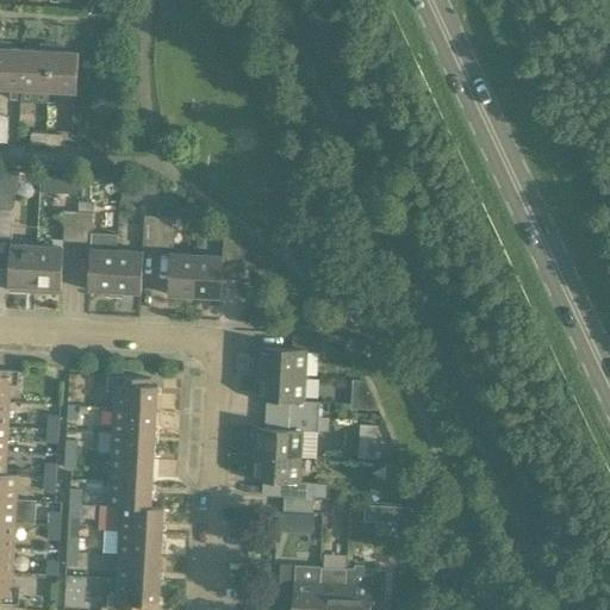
[(6,43),(0,42),(0,87),(11,88),(11,99),(20,99),(20,89),(23,50),(6,50),(6,43)]
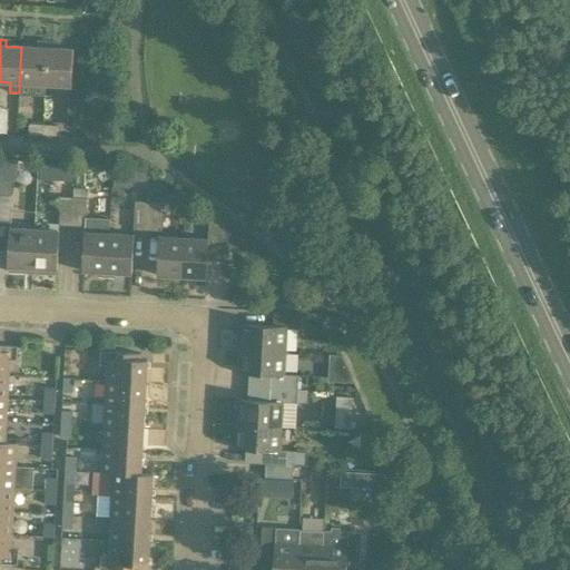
[(45,85),(47,42),(35,41),(35,48),(21,47),(19,84),(19,92),(19,96),(31,96),(32,84),(45,85)]
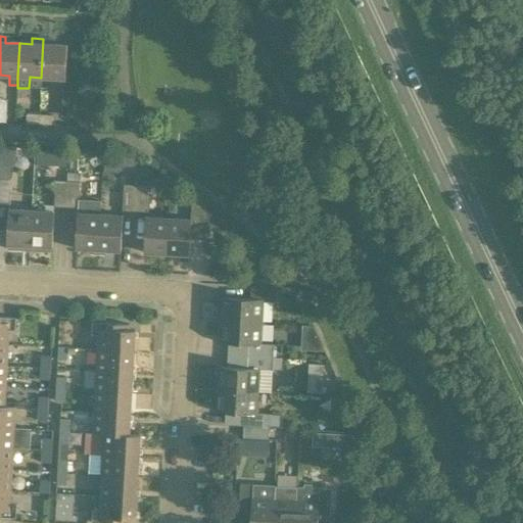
[(43,39),(41,78),(63,79),(65,46),(53,46),(54,39),(43,39)]
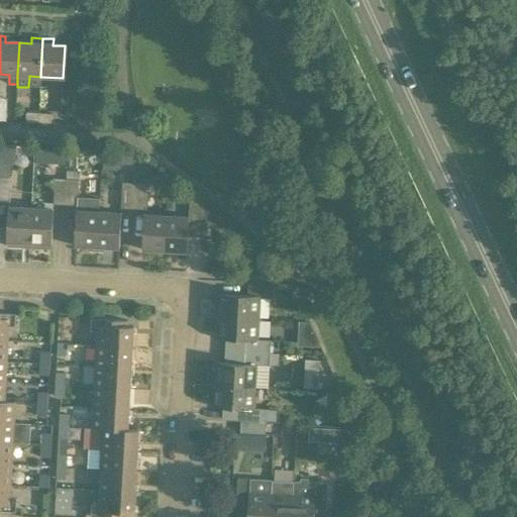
[(66,87),(65,113),(79,114),(80,88),(66,87)]
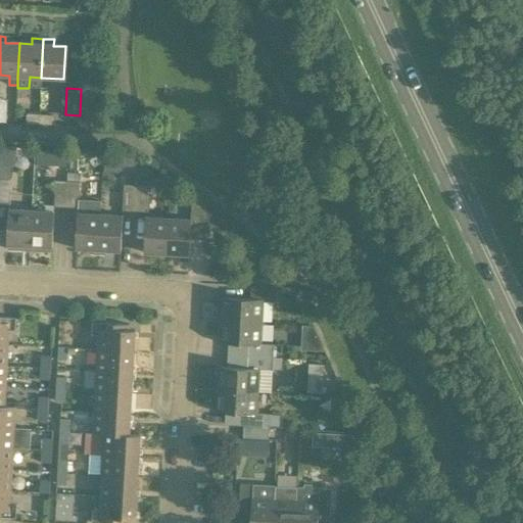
[(25,124),(38,125),(39,114),(39,107),(27,106),(25,124)]
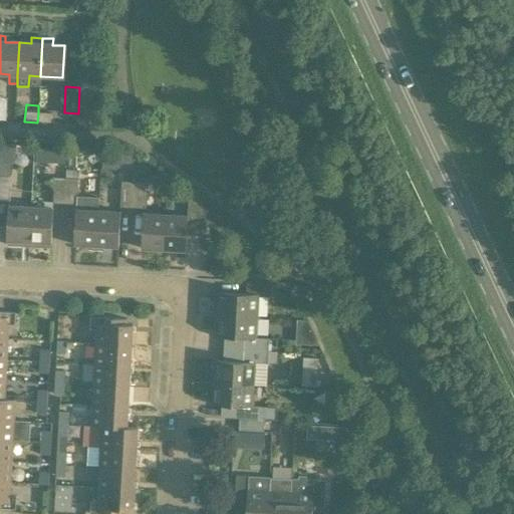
[(38,112),(37,122),(51,122),(51,112),(38,112)]
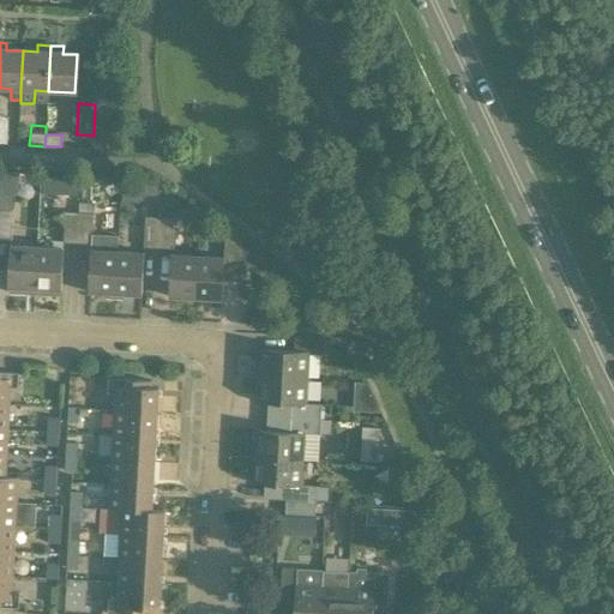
[(160,204),(160,191),(145,182),(125,178),(124,202),(160,204)]
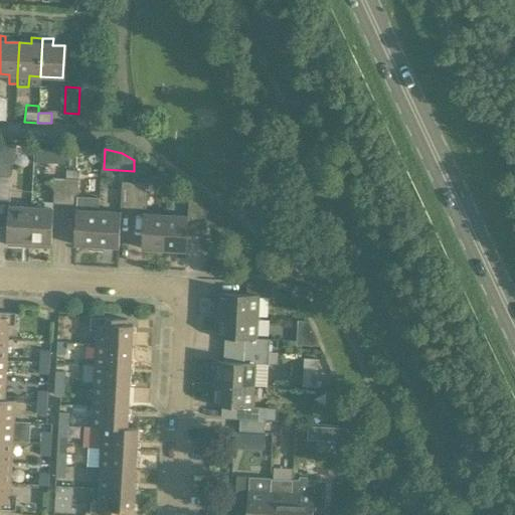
[(52,203),(64,204),(65,178),(66,170),(55,169),(54,178),(53,178),(52,203)]
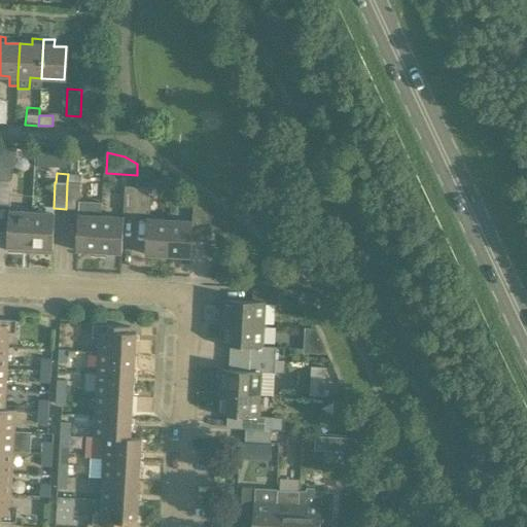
[(10,179),(0,178),(0,232),(5,232),(4,247),(5,247),(5,251),(27,253),(29,212),(16,211),(16,208),(14,206),(9,206),(10,179)]
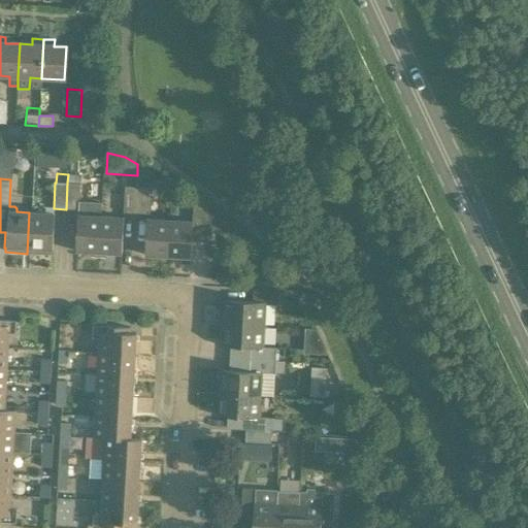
[(135,213),(136,187),(124,186),(123,212),(135,213)]
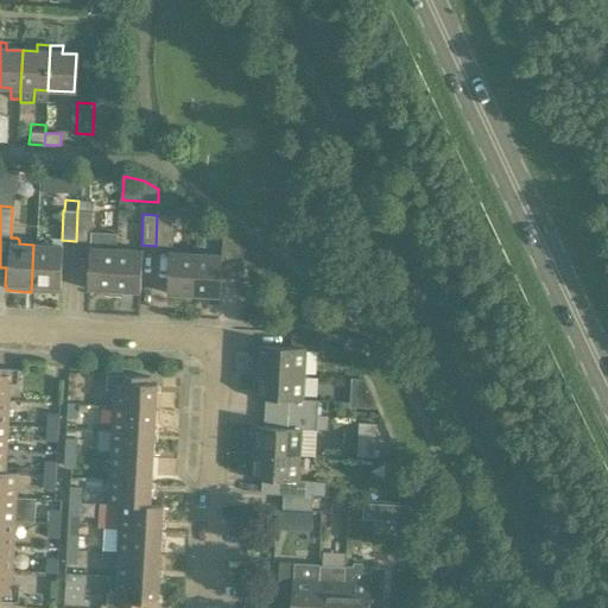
[(171,216),(157,215),(156,246),(170,246),(171,216)]
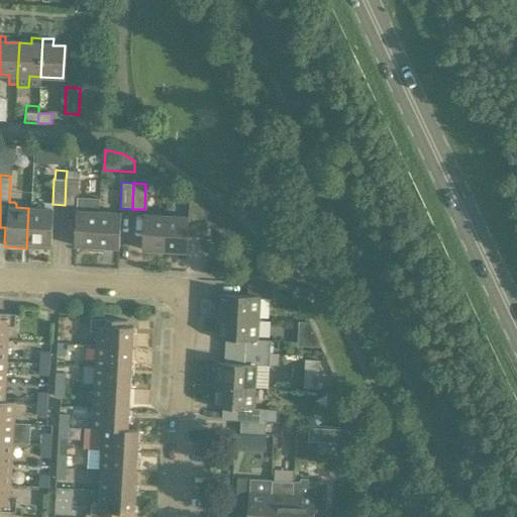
[(187,216),(166,215),(164,251),(185,252),(186,236),(202,237),(204,206),(189,196),(187,216)]
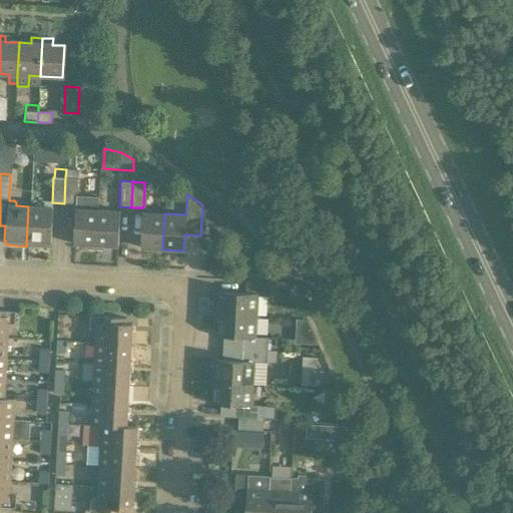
[(51,207),(28,206),(26,246),(48,247),(48,242),(49,242),(51,207)]
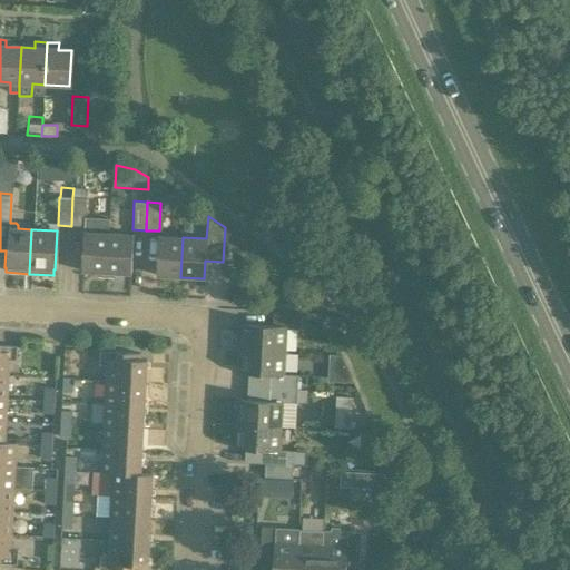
[(107,233),(81,232),(80,271),(99,272),(99,277),(105,278),(107,233)]
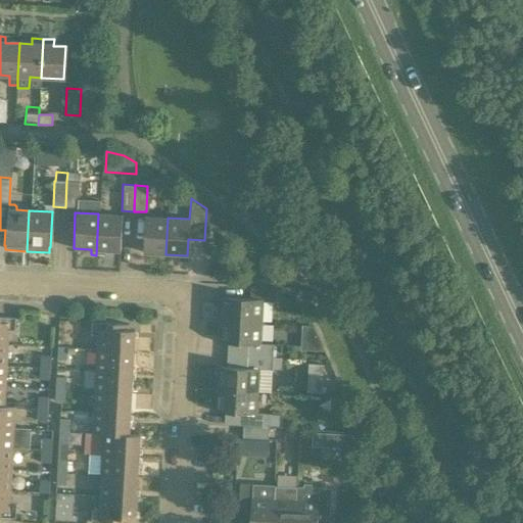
[(121,216),(98,214),(96,255),(105,255),(105,250),(119,251),(121,216)]
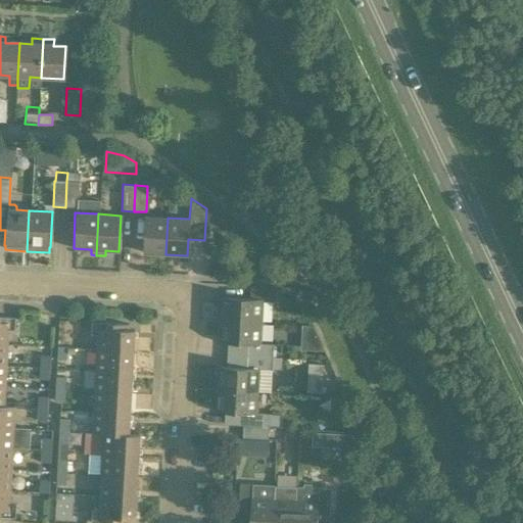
[(165,254),(168,218),(145,217),(143,252),(165,254)]
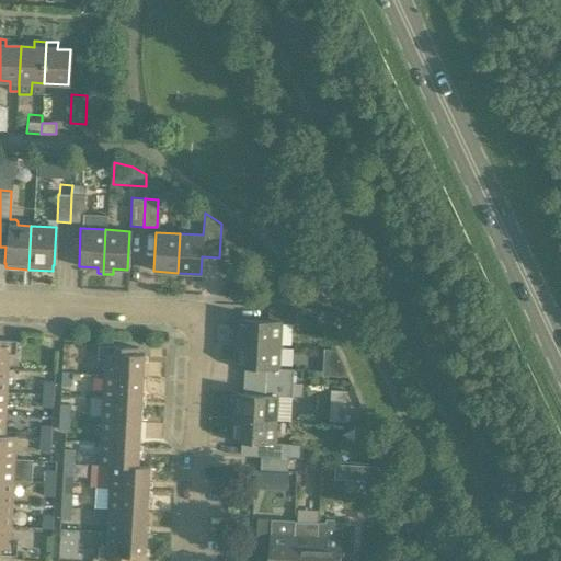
[(236,345),(279,347),(281,322),(237,320),(236,345)]
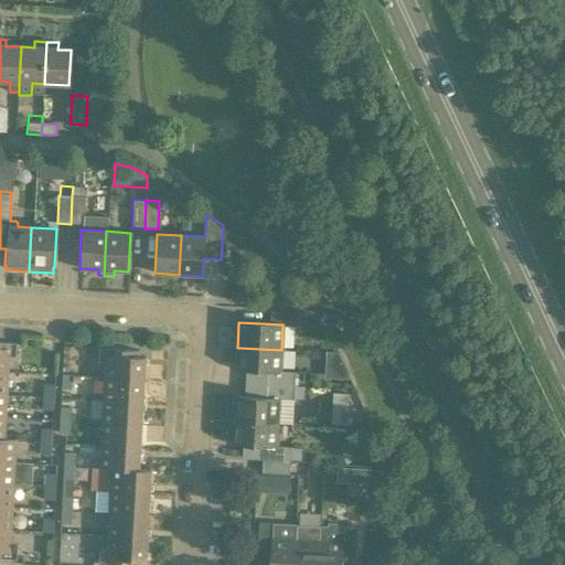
[(17,343),(0,342),(0,373),(8,374),(8,358),(17,359),(17,343)]
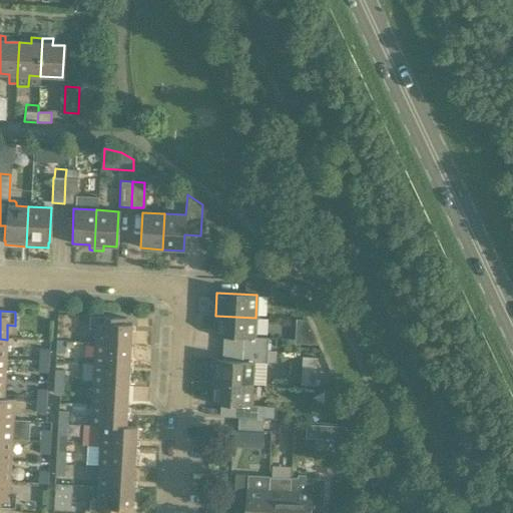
[(241,351),(267,352),(267,351),(268,338),(254,337),(255,318),(215,316),(213,338),(242,340),(241,351)]
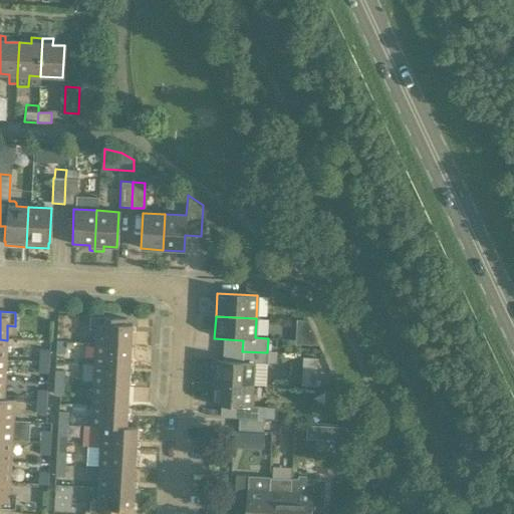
[(124,319),(89,317),(88,329),(94,330),(93,343),(131,345),(132,325),(124,324),(124,319)]
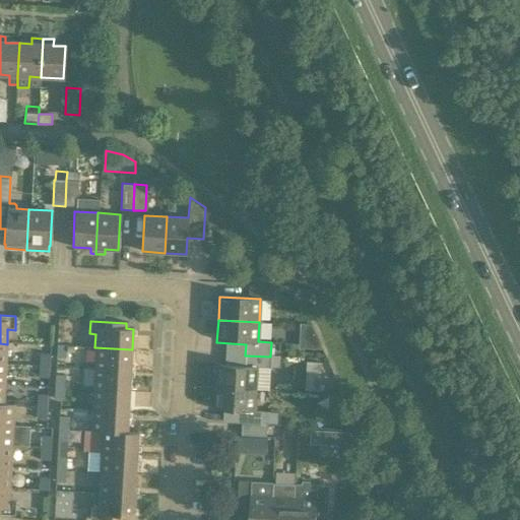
[(301,333),(316,334),(312,324),(302,323),(301,333)]
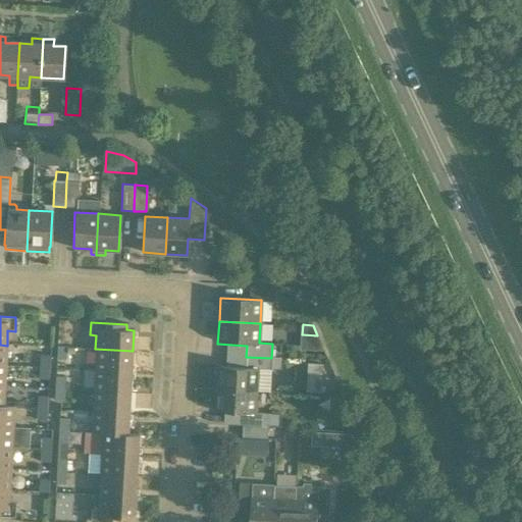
[(57,346),(56,358),(66,359),(67,347),(57,346)]
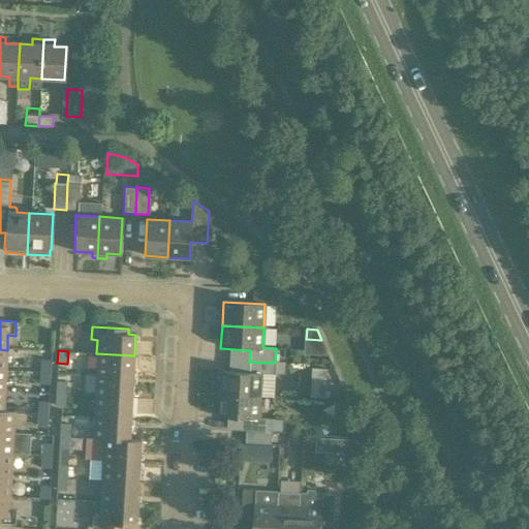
[(134,355),(96,353),(95,374),(133,376),(134,355)]
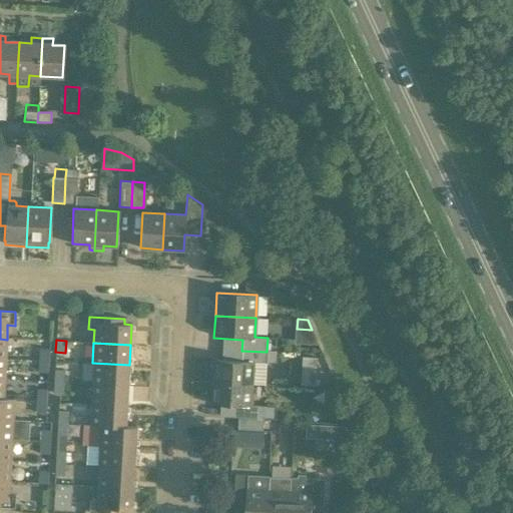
[(38,360),(49,361),(49,349),(39,349),(38,360)]
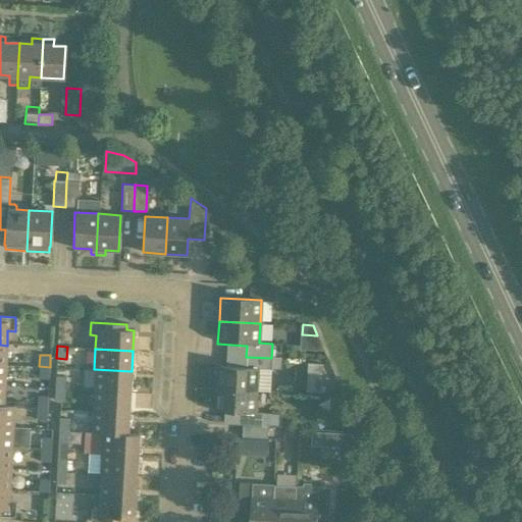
[(214,389),(255,392),(269,393),(271,368),(271,358),(246,357),(245,370),(216,368),(214,389)]
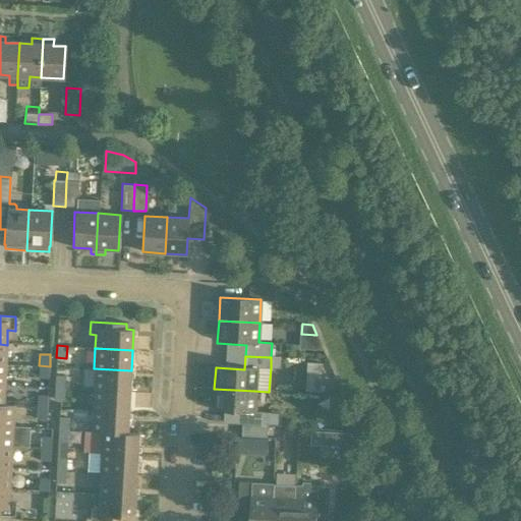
[(271,356),(271,357),(271,367),(280,367),(280,356),(271,356)]
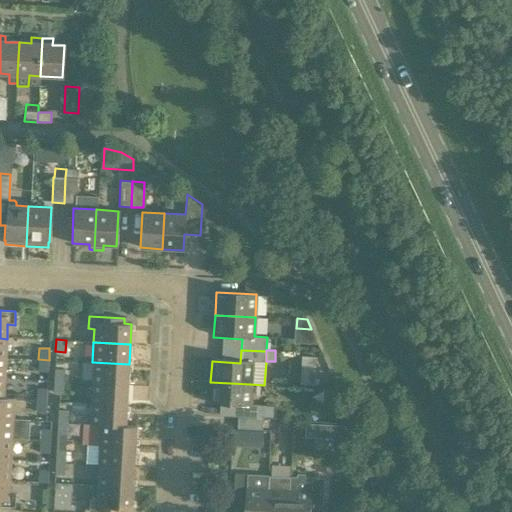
[(302,368),(316,369),(317,357),(303,356),(302,368)]
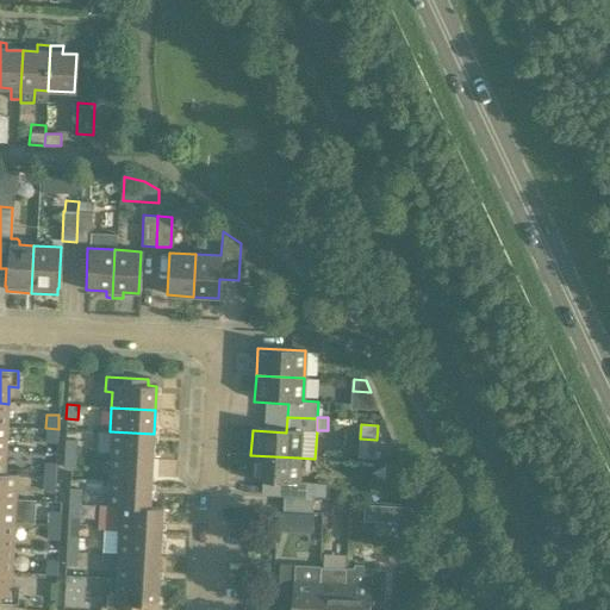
[(57,443),(58,429),(45,428),(45,442),(57,443)]
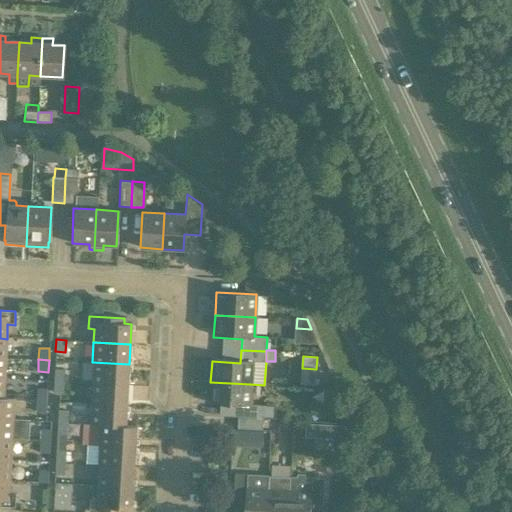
[(129,364),(92,362),(90,382),(128,385),(129,364)]
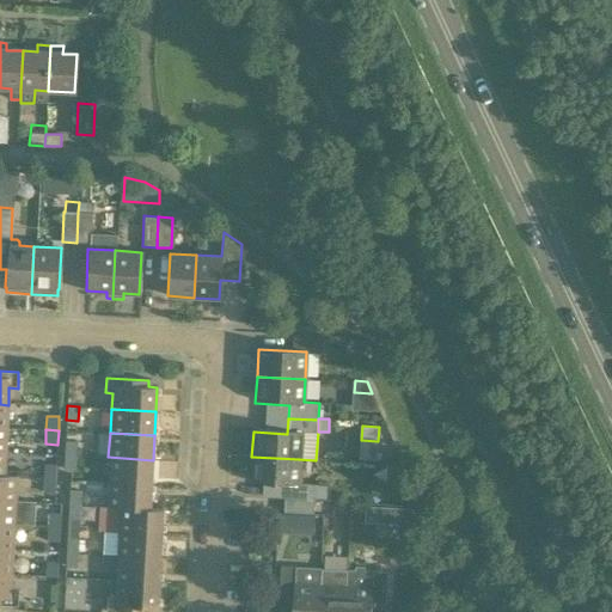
[(63,460),(75,461),(77,441),(65,441),(63,460)]
